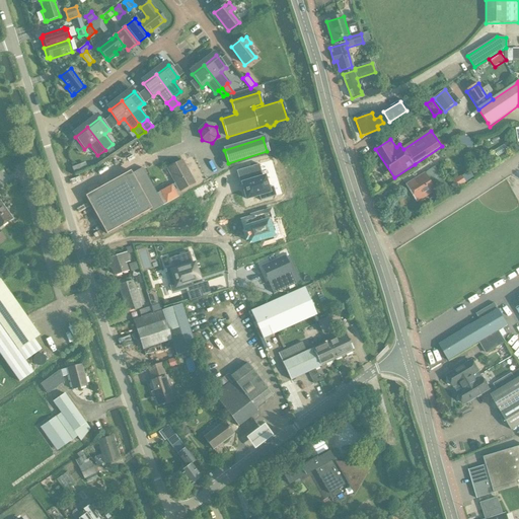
[(110,146),(105,150),(109,155),(115,151),(110,146)]
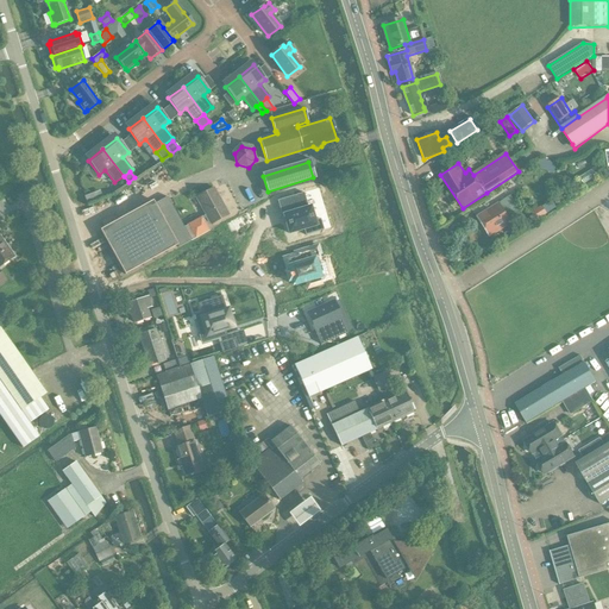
[(205,215),(184,227),(192,240),(213,228),(212,225),(228,215),(214,189),(195,200),(205,215)]
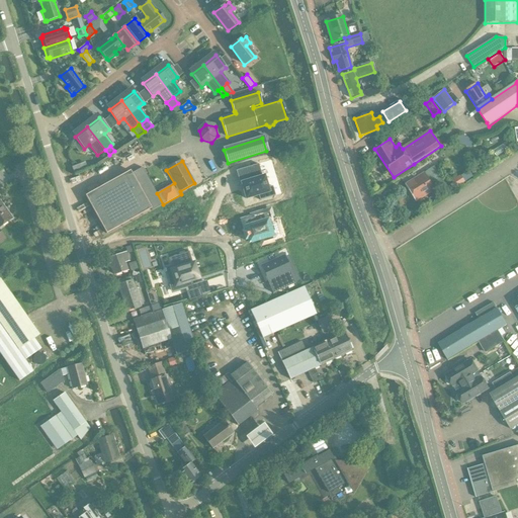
[(258,164),(236,171),(241,189),(243,189),(246,199),(258,195),(260,200),(275,195),(272,186),(267,187),(264,176),(262,176),(258,164)]
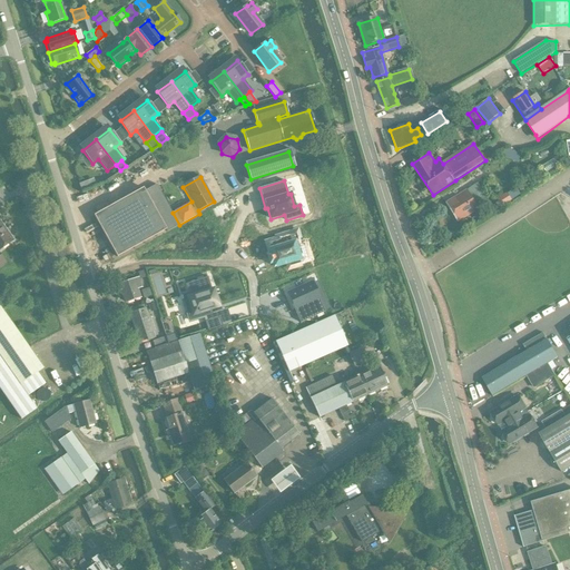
[(458,222),(489,202),(478,184),(446,204),(458,222)]
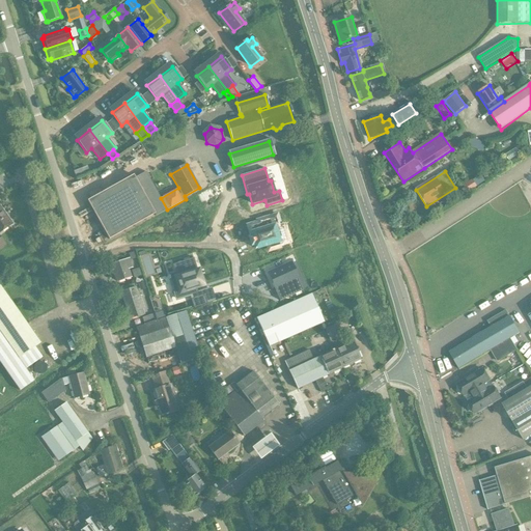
[(133,175),(87,201),(109,240),(155,215),(156,216),(167,210),(161,198),(145,172),(134,178),(133,175)]
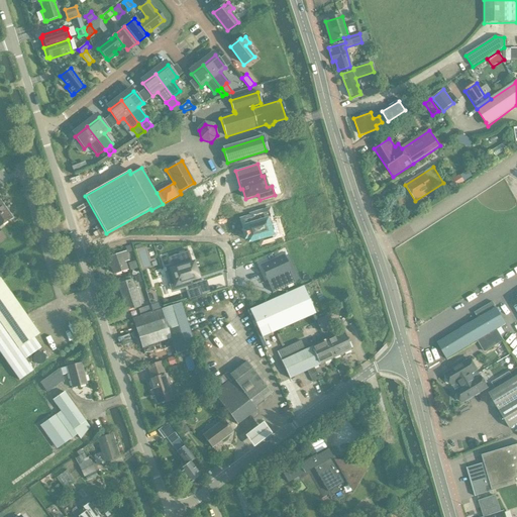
[(0,225),(11,218),(0,201),(0,225)]
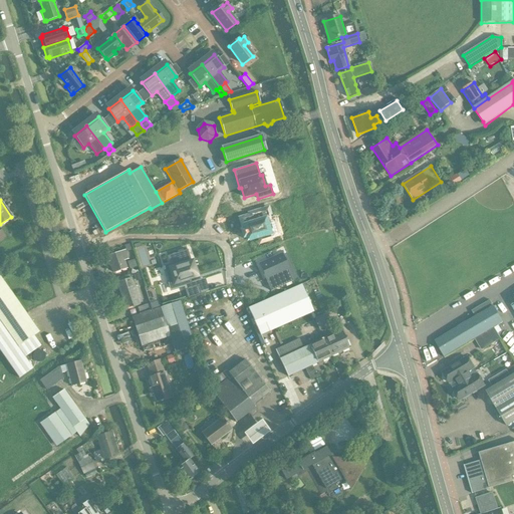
[(250,216),(240,219),(243,229),(241,230),(241,231),(243,237),(243,238),(246,237),(247,241),(256,238),(258,238),(260,243),(273,239),(270,230),(269,231),(266,222),(271,220),(268,208),(249,214),(250,216)]
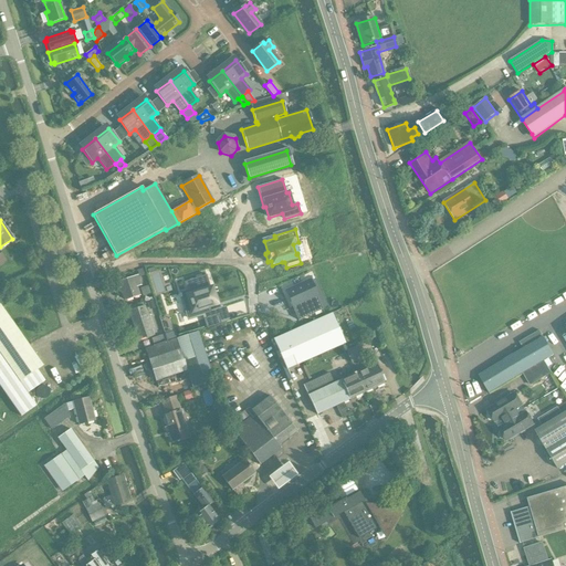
[(140,286),(138,278),(146,275),(144,269),(137,271),(138,276),(119,282),(125,301),(138,296),(136,287),(140,286)]
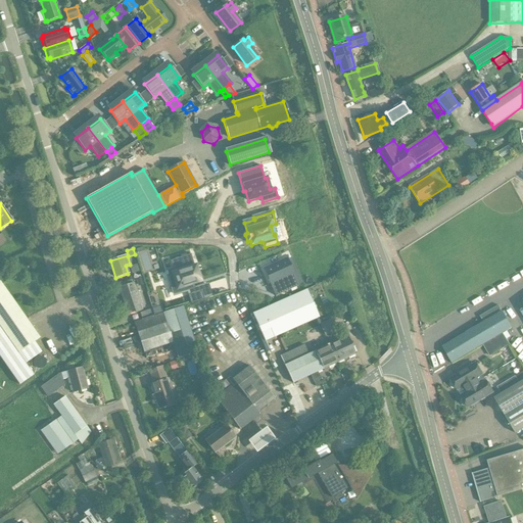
[(252,249),(243,251),(245,257),(254,255),(252,249)]
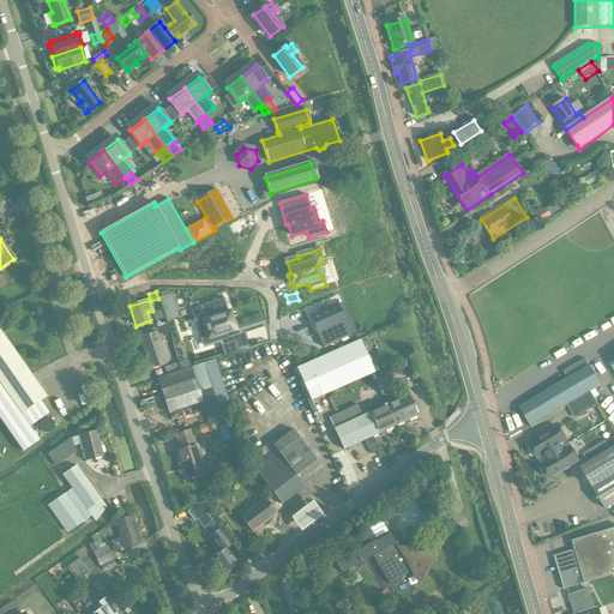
[(203,315),(196,318),(197,323),(205,345),(228,338),(227,332),(235,330),(232,318),(229,319),(227,314),(229,313),(229,312),(227,313),(223,300),(224,300),(223,299),(200,306),(203,315)]
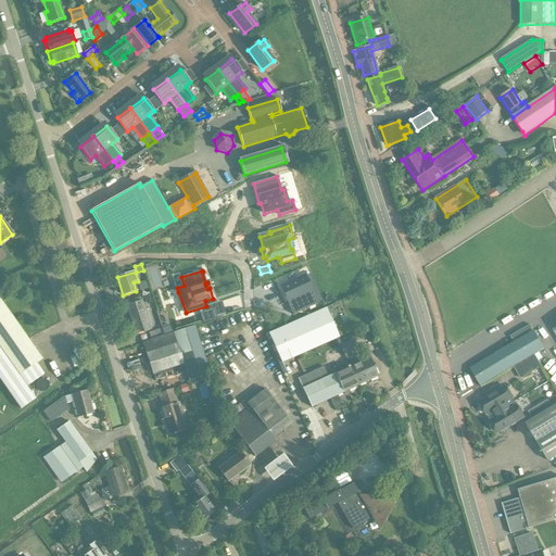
[(304,276),(281,287),(288,302),(287,302),(293,315),(316,304),(311,292),(312,291),(304,276)]
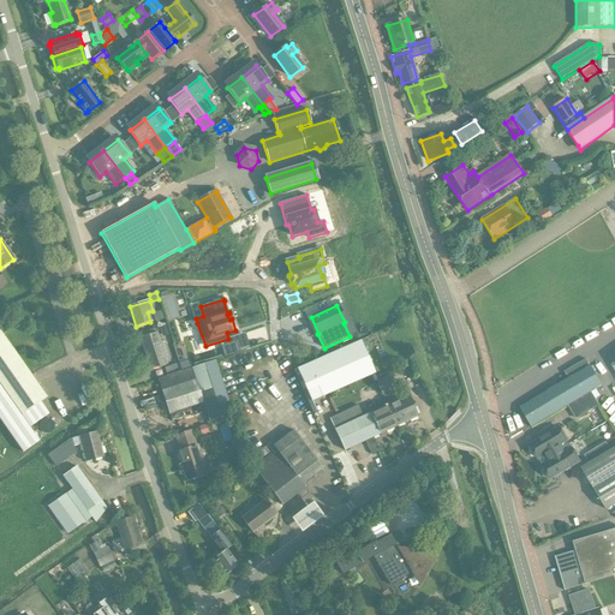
[(167,327),(160,329),(162,336),(169,334),(167,327)]
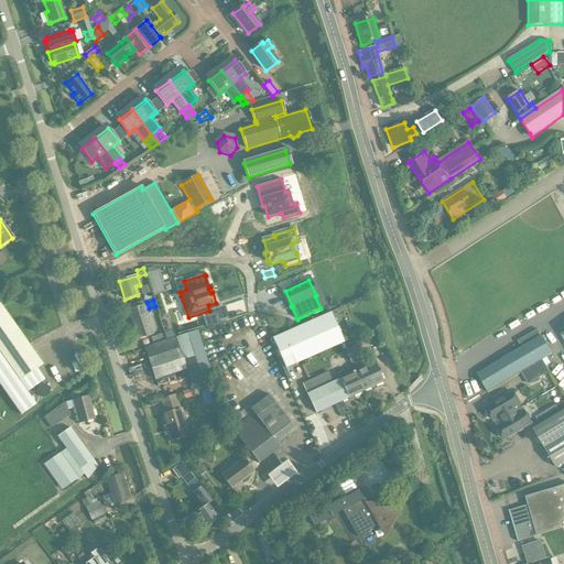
[(0,302),(0,353),(26,392),(45,379),(38,369),(43,365),(0,302)]
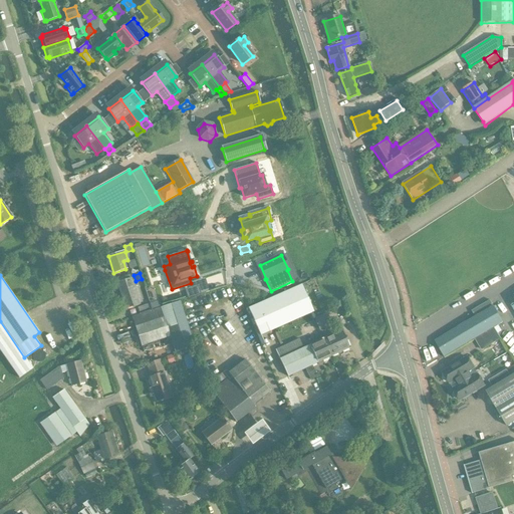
[(129,275),(117,279),(119,283),(131,280),(129,275)]
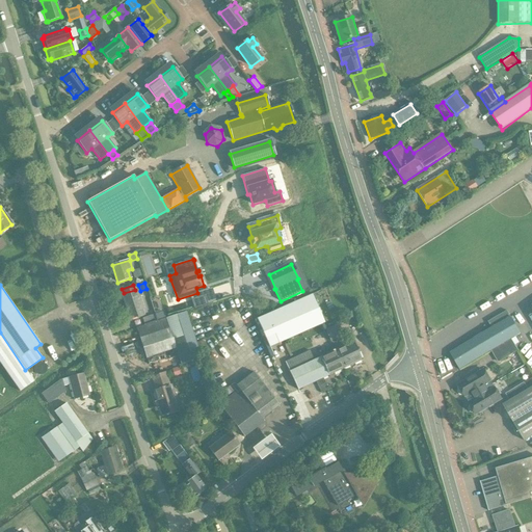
[(264,316),(257,319),(269,347),(324,322),(320,315),(319,311),(333,306),(325,289),(312,295),(275,311),(271,313),(268,307),(261,310),(264,316)]
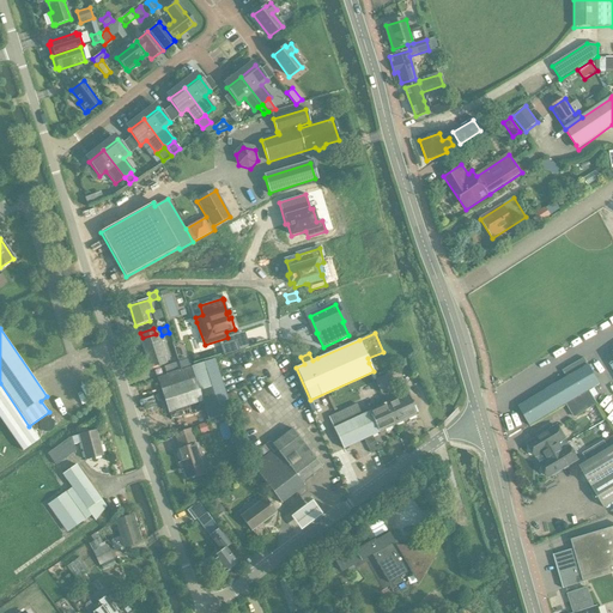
[(149,368),(165,363),(157,334),(156,334),(143,338),(140,339),(149,368)]
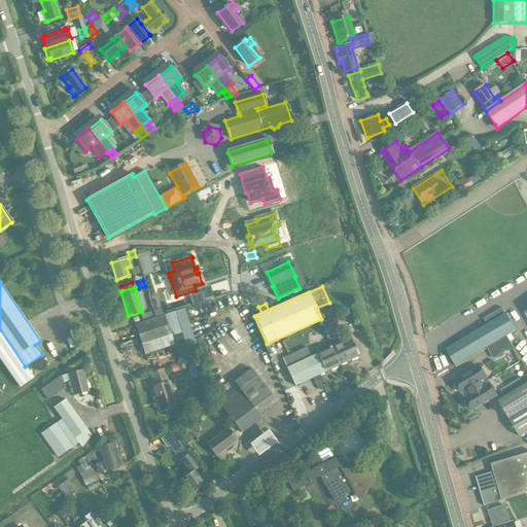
[(189,297),(191,306),(206,302),(203,293),(189,297)]
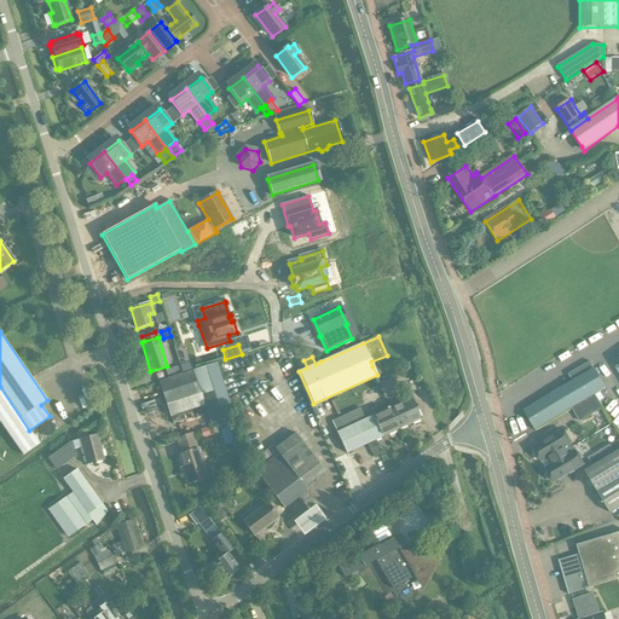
[(573,383),(525,411),(537,431),(574,408),(595,395),(606,388),(590,362),(568,375),(573,383)]
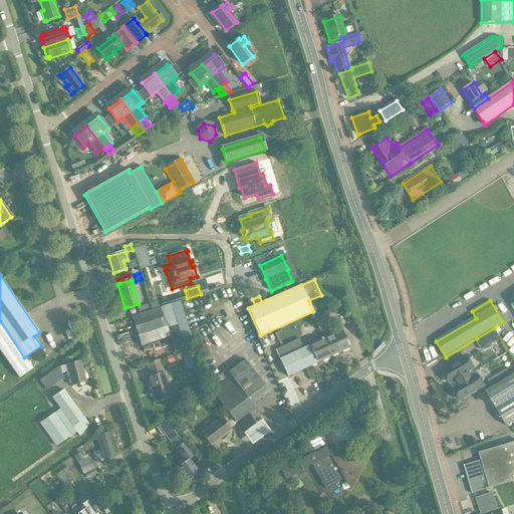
[(157,301),(150,303),(152,309),(159,307),(157,301)]
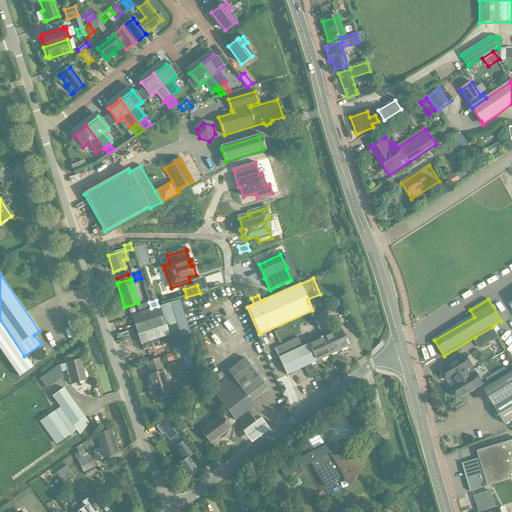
[(151,309),(139,313),(139,314),(131,316),(140,345),(169,336),(174,352),(193,346),(179,301),(151,309)]
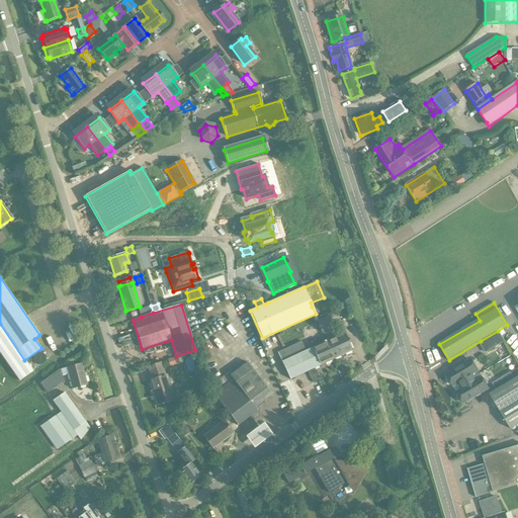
[(138,310),(141,317),(153,313),(151,306),(138,310)]
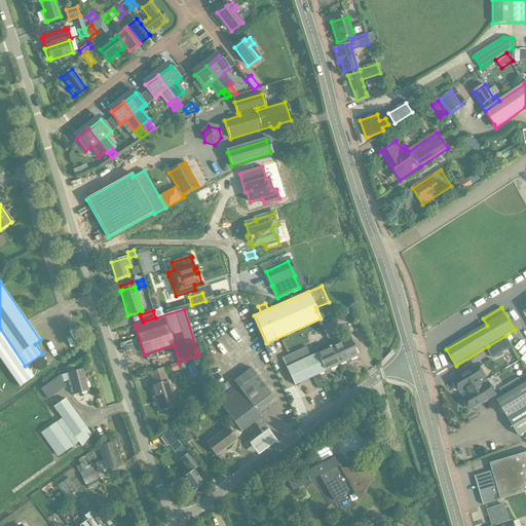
[(322,326),(327,338),(341,332),(336,320),(322,326)]
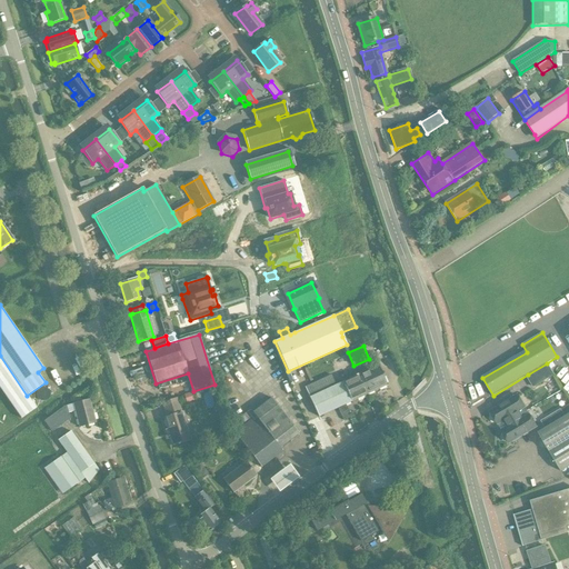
[(0,389),(20,418),(37,407),(27,396),(0,356),(0,389)]
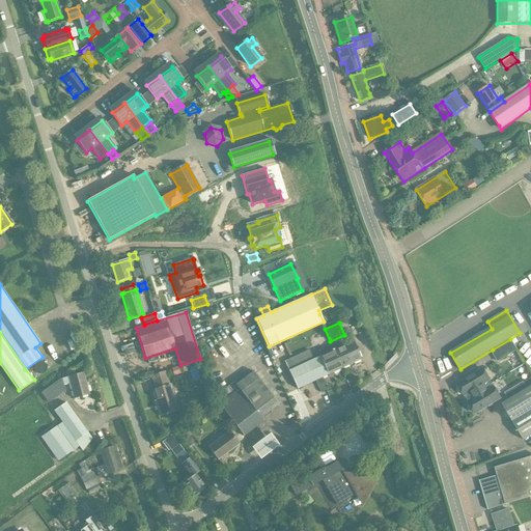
[(510,339),(493,350),(499,361),(505,358),(518,350),(510,339)]
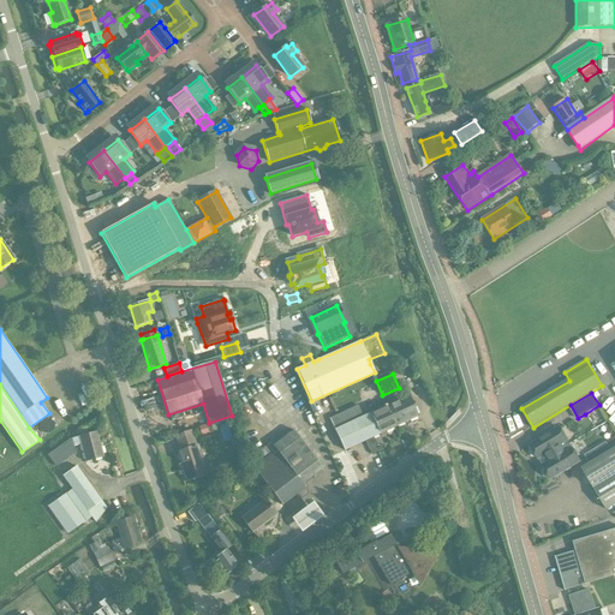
[(407,396),(386,406),(395,428),(418,417),(407,396)]
